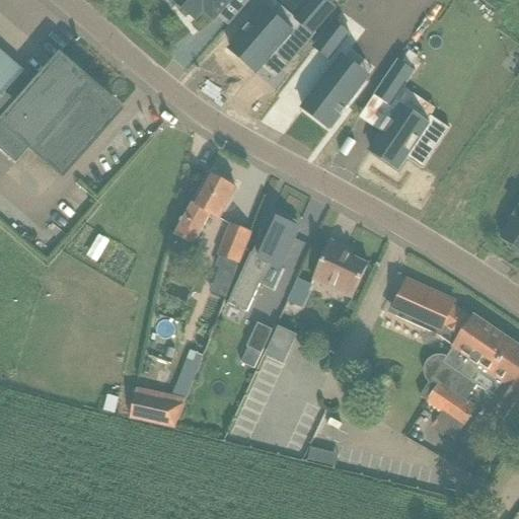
[(173,0),(173,1),(196,20),(204,11),(214,20),(217,17),(231,0),(246,0),(250,2),(251,0),(173,0)]
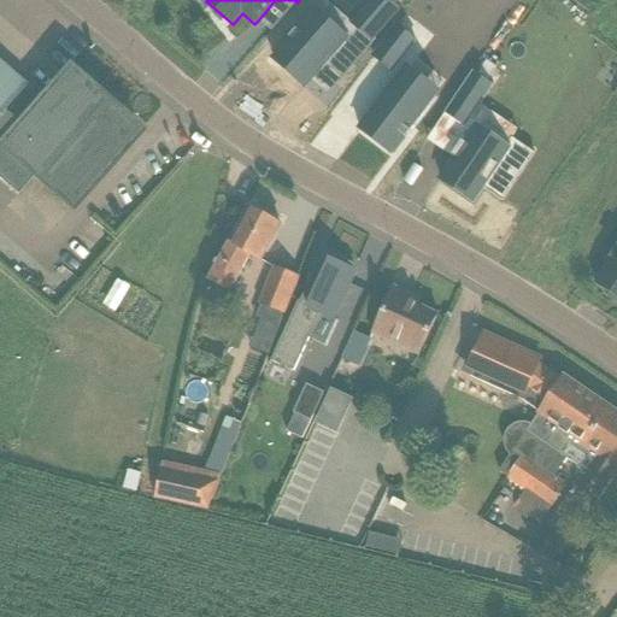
[(289,43),(272,63),(304,89),(323,68),(341,83),(375,43),(372,41),(397,13),(381,0),(376,0),(342,40),(313,15),(297,34),(295,33),(287,41),(289,43)]
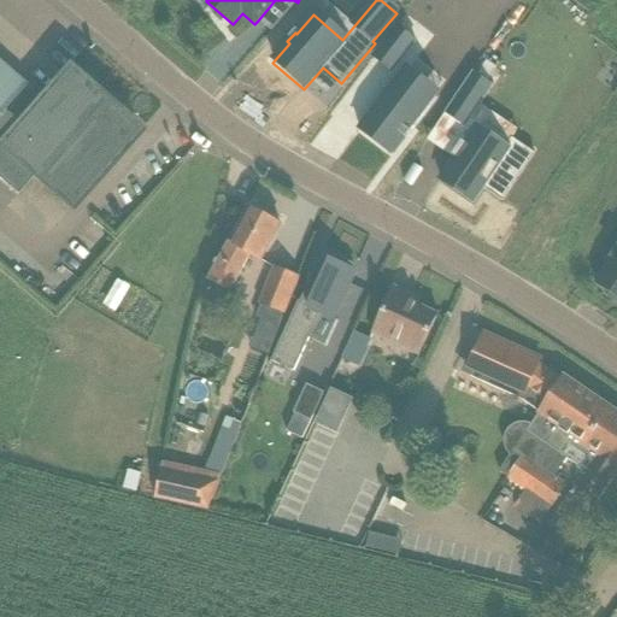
[(393,30),(370,60),(389,76),(412,45),(393,30)]
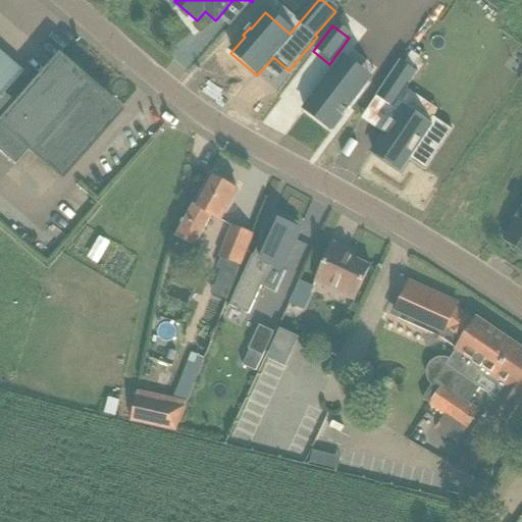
[(0,154),(13,166),(30,149),(61,175),(116,112),(57,60),(33,88),(0,58),(0,154)]
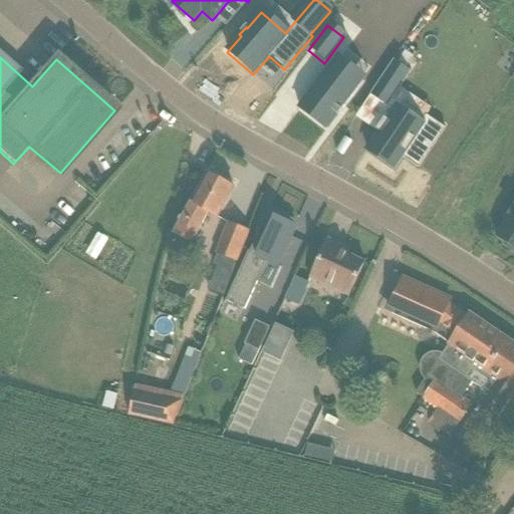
[(394,60),(370,94),(388,106),(411,71),(394,60)]
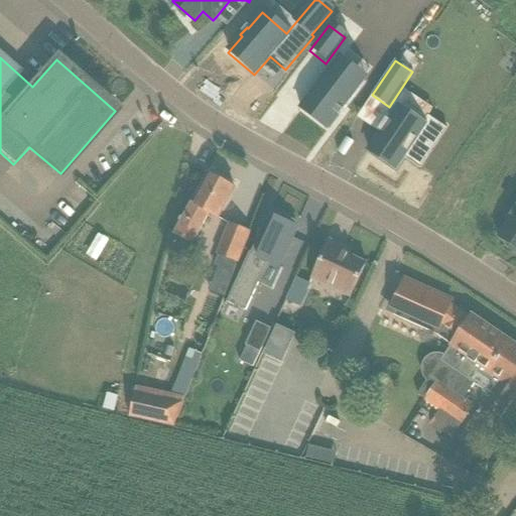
[(333,67),(298,112),(324,131),(358,87),(333,67)]
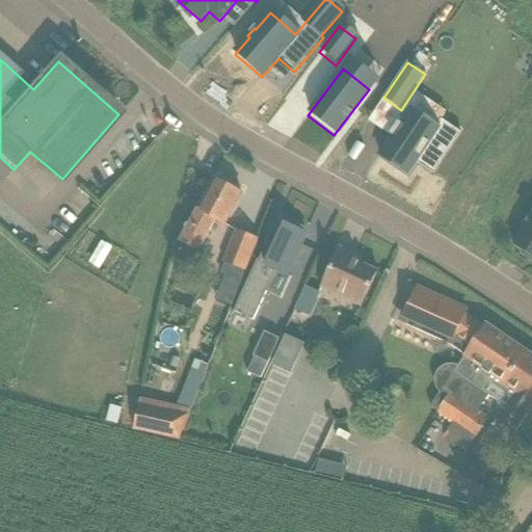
[(393,136),(379,155),(408,175),(417,161),(432,171),(431,174),(433,175),(461,133),(442,120),(436,127),(411,110),(401,126),(398,124),(391,134),(393,136)]
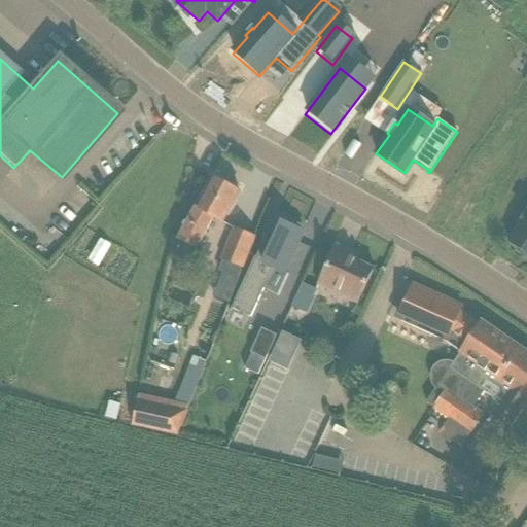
[(222,223),(240,192),(212,178),(178,241),(183,244),(175,257),(197,270),(205,255),(200,244),(214,218),(222,223)]
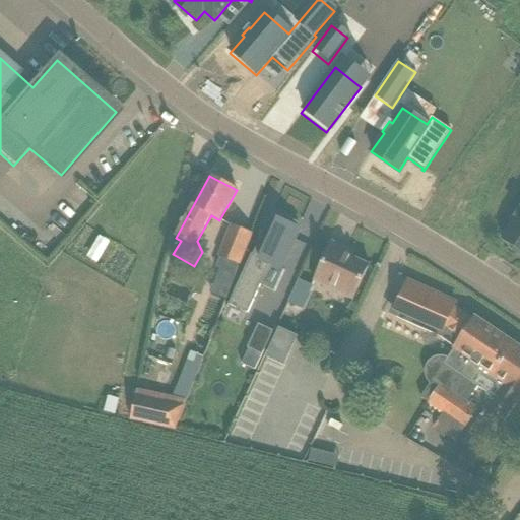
[(502,239),(519,251),(519,200),(519,201),(519,200),(519,207),(510,222),(512,223),(502,239)]
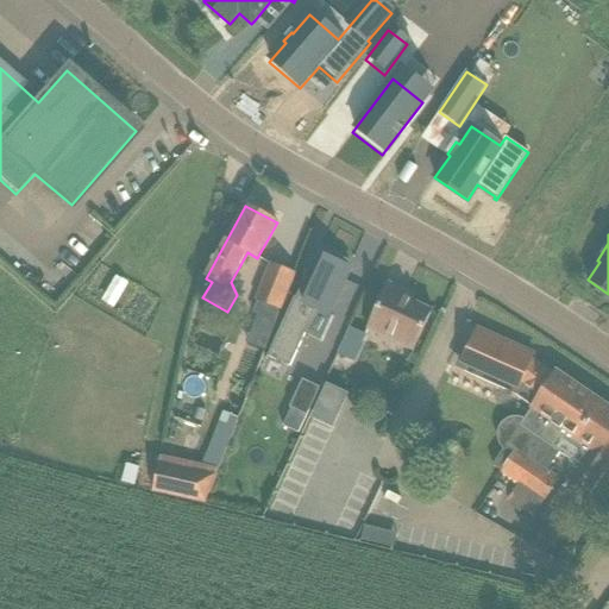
[(297,299),(267,356),(288,368),(319,312),(332,319),(357,272),(353,271),(356,267),(326,250),(299,299),(297,299)]
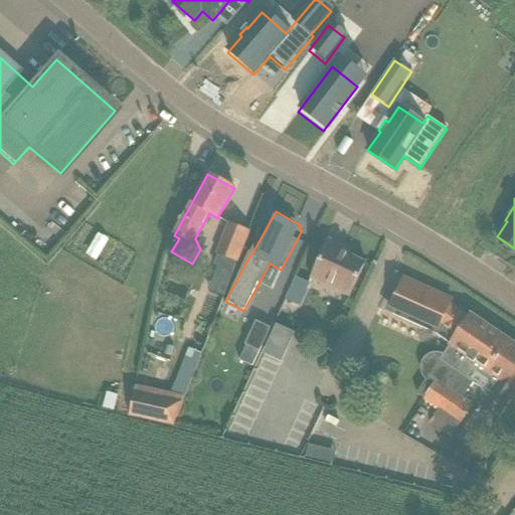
[(217,253),(236,262),(248,231),(229,224),(217,253)]
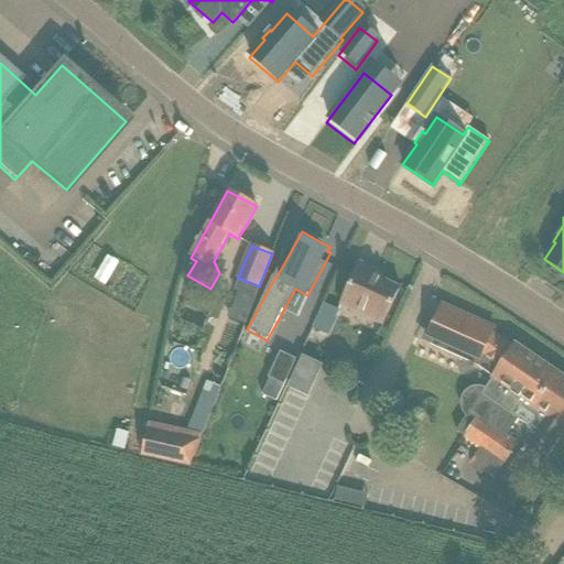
[(340,306),(382,326),(400,288),(373,275),(376,270),(360,262),(351,283),(340,306)]
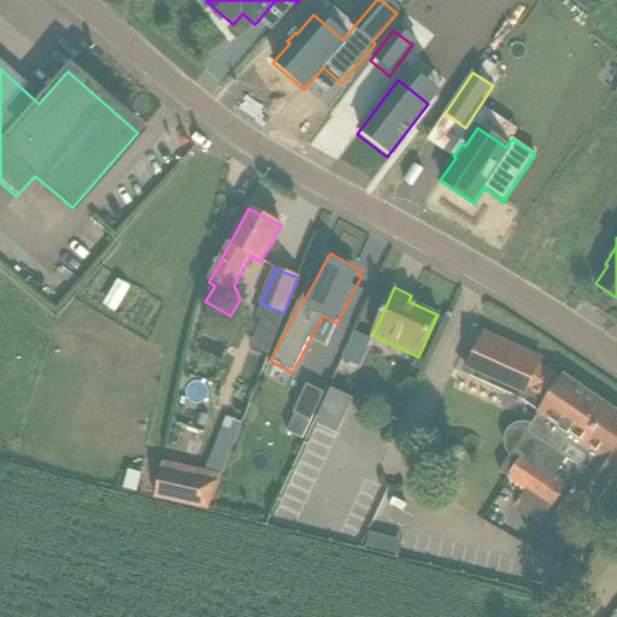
[(341,360),(358,368),(371,340),(354,333),(341,360)]
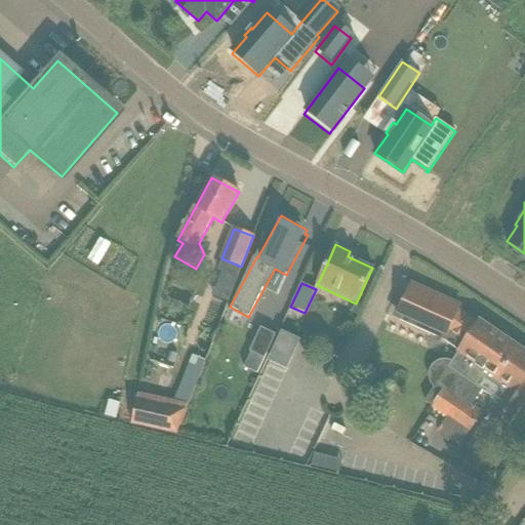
[(524,401),(524,351),(480,321),(477,325),(448,306),(450,303),(411,284),(396,319),(444,340),(458,352),(452,362),(447,360),(442,361),(437,362),(433,365),(431,369),(429,374),(429,379),(431,385),(434,389),(425,402),(447,417),(437,433),(439,434),(438,436),(447,443),(449,441),(458,447),(469,432),(482,413),(472,407),(483,391),(496,399),(496,398),(498,399),(488,412),(509,426),(524,401)]
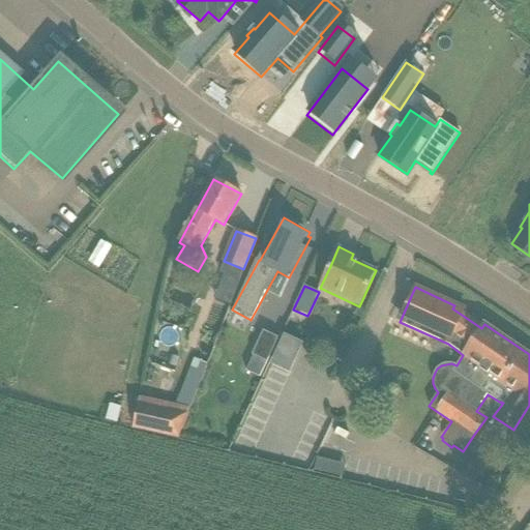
[(254,356),(246,373),(259,379),(267,362),(278,337),(263,330),(252,355),(254,356)]
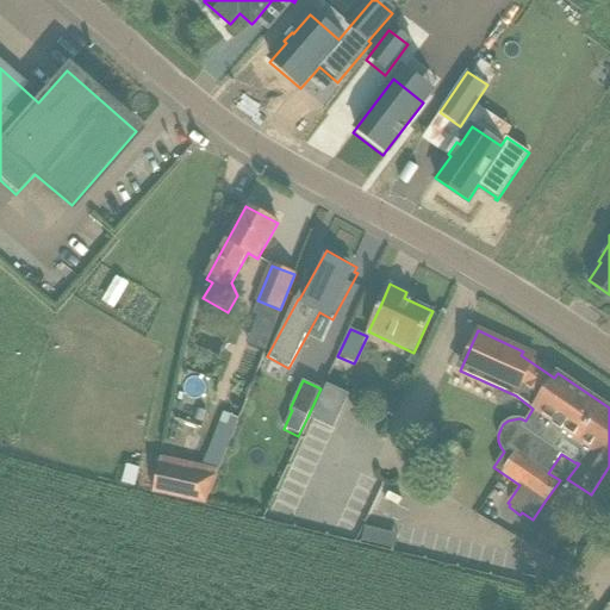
[(216,411),(203,462),(221,467),(234,416),(216,411)]
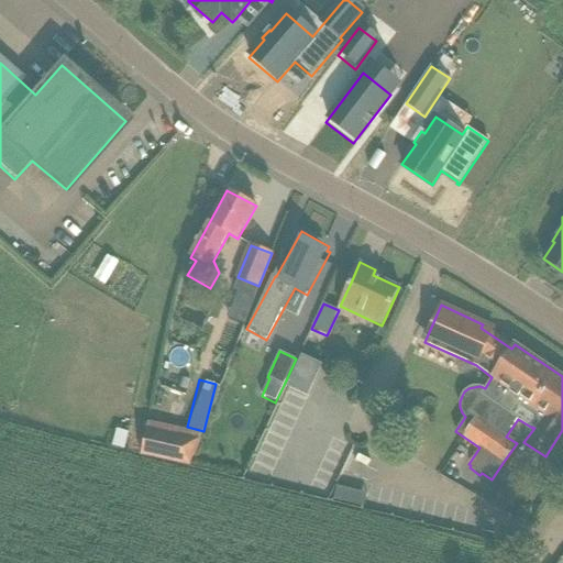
[(141,455),(189,465),(200,433),(148,421),(141,455)]
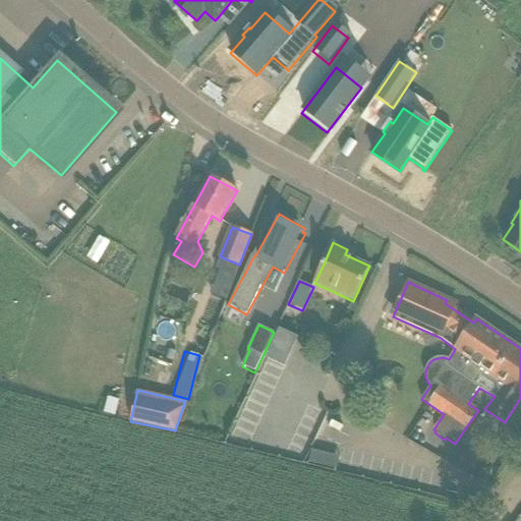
[(451,463),(466,473),(475,460),(460,450),(451,463)]
